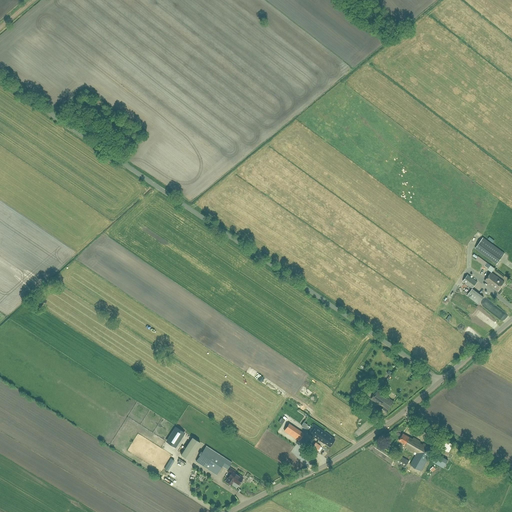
[(496,264),(499,260),(504,253),(483,237),(475,248),(496,264)]
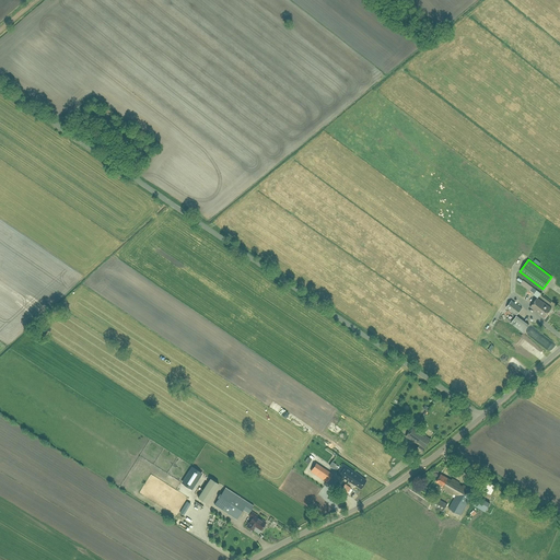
[(536,290),(523,280),(521,283),(534,293),(533,294),(538,298),(541,293),(536,290)]
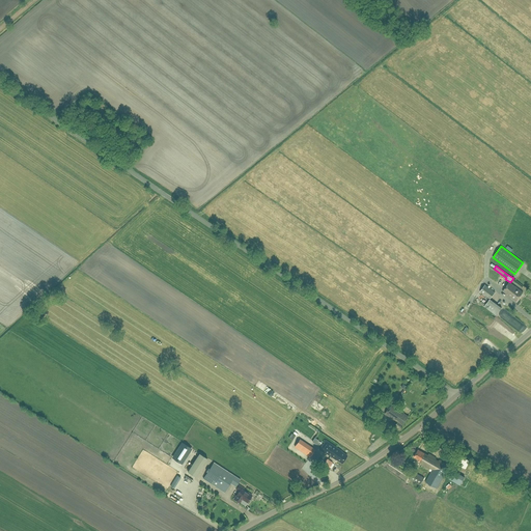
[(516,301),(523,291),(509,282),(502,291),(516,301)]
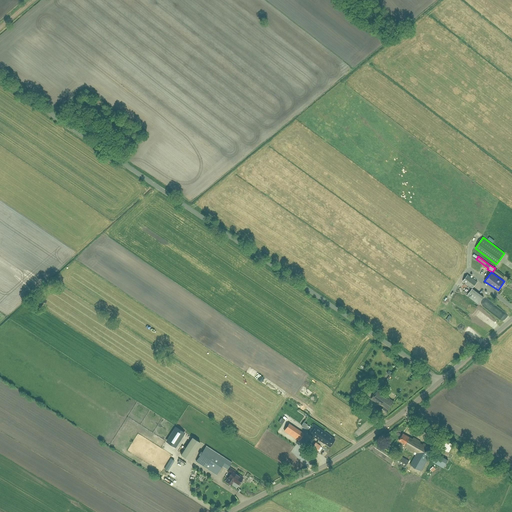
[(472,288),(477,282),(467,274),(463,281),(472,288)]
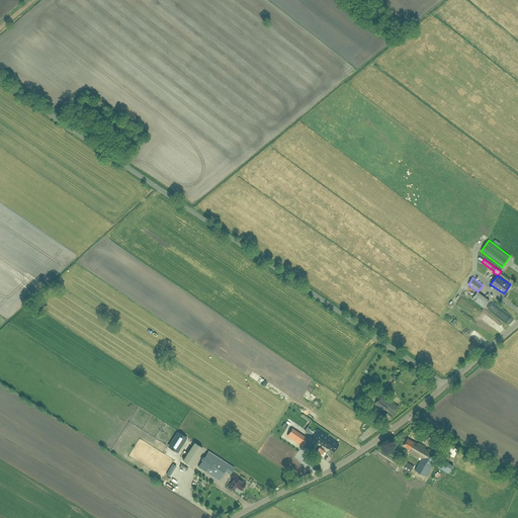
[(489,299),(478,291),(472,298),(484,308),(489,299)]
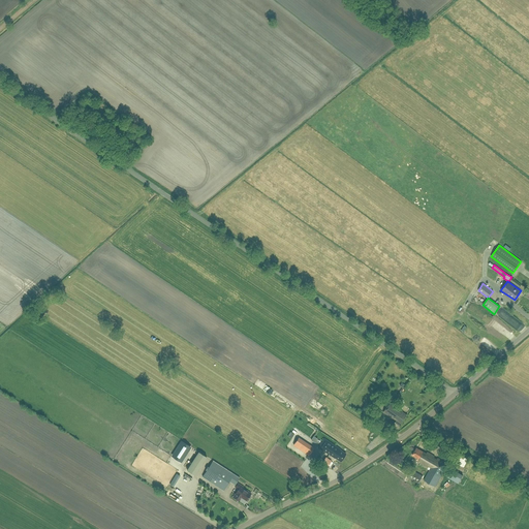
[(499,308),(496,312),(501,317),(505,313),(499,308)]
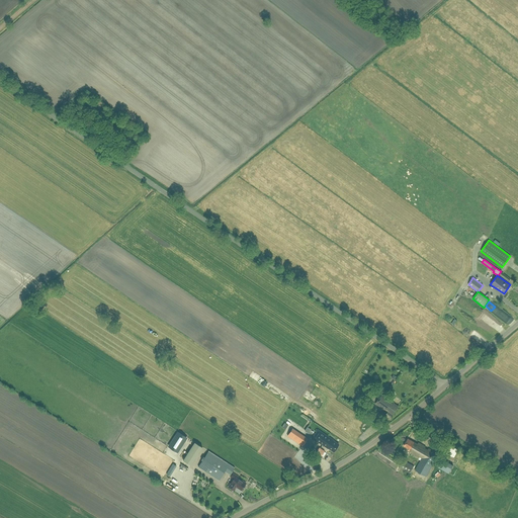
[(381,395),(374,404),(384,410),(384,409),(387,411),(384,415),(389,418),(398,406),(394,403),(381,395)]
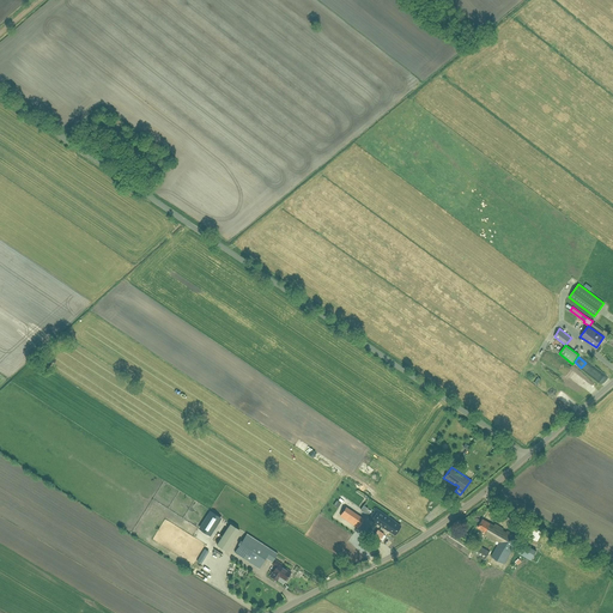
[(345,479),(350,473),(341,468),(338,474),(345,479)]
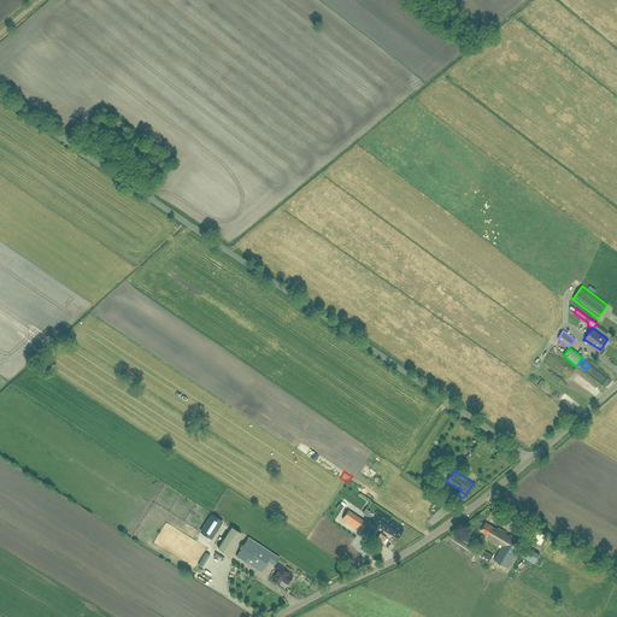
[(428,475),(424,481),(430,486),(434,480),(428,475)]
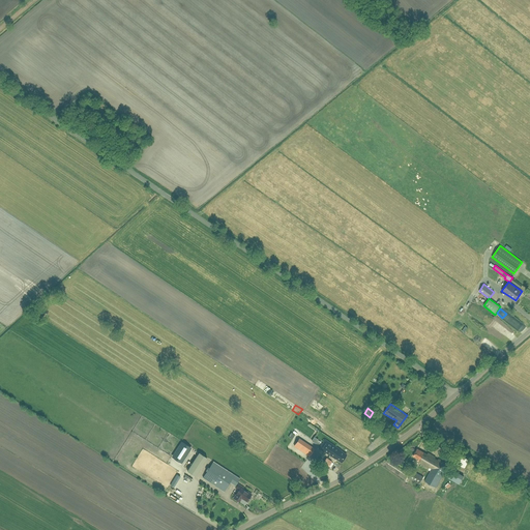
[(318,428),(322,422),(307,413),(303,418),(318,428)]
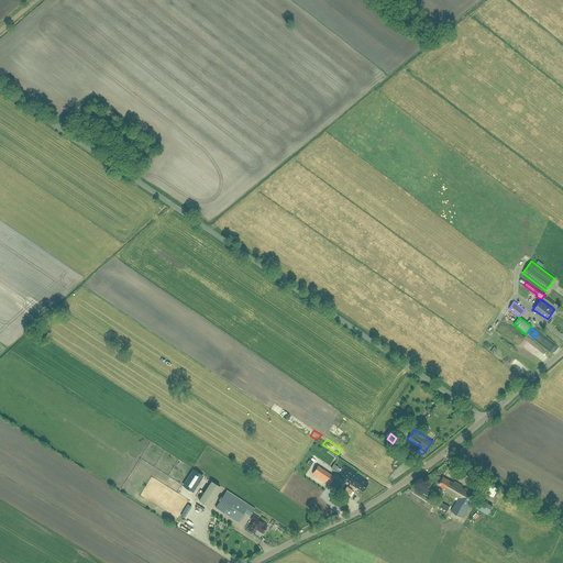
[(339,457),(329,468),(337,476),(346,465),(339,457)]
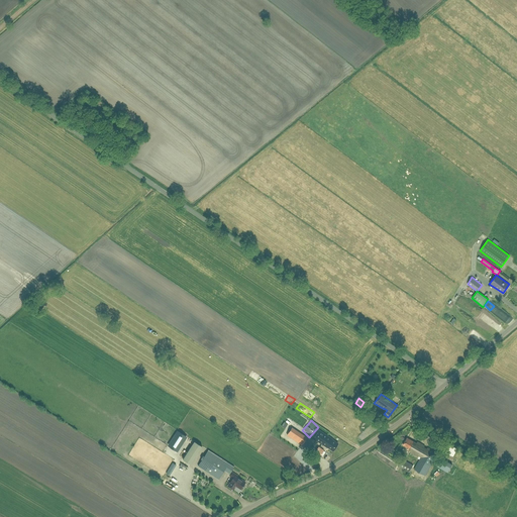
[(306,437),(292,427),(287,435),(302,444),(306,437)]
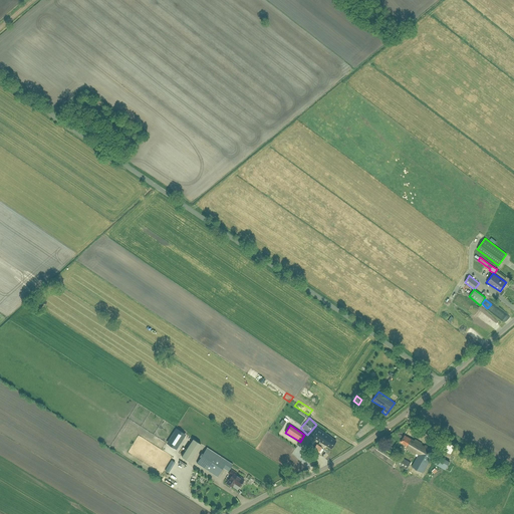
[(320,442),(326,434),(315,426),(309,435),(320,442)]
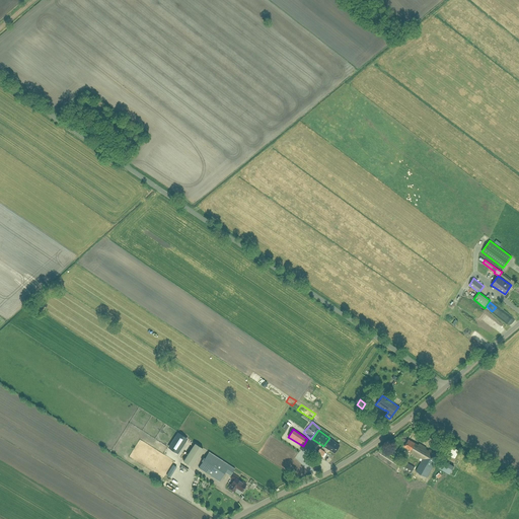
[(168,447),(175,451),(184,437),(177,432),(168,447)]
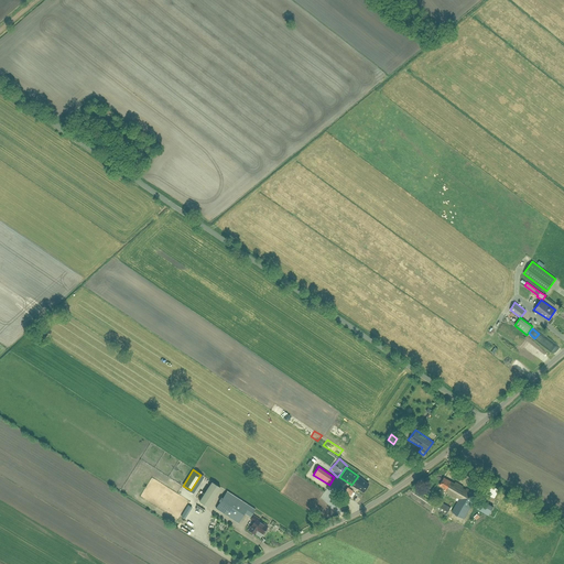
[(364,491),(369,484),(362,480),(364,479),(358,476),(351,485),(357,488),(357,487),(364,491)]
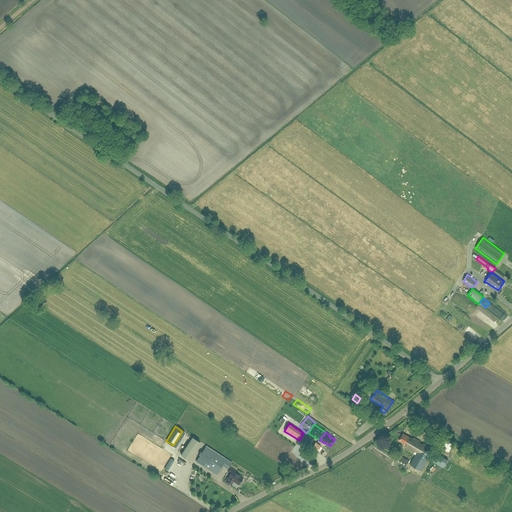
[(413,439),(403,433),(399,440),(405,444),(404,445),(407,447),(406,449),(416,454),(410,464),(421,470),(434,449),(424,443),(423,444),(420,442),(421,441),(413,437),(413,439)]
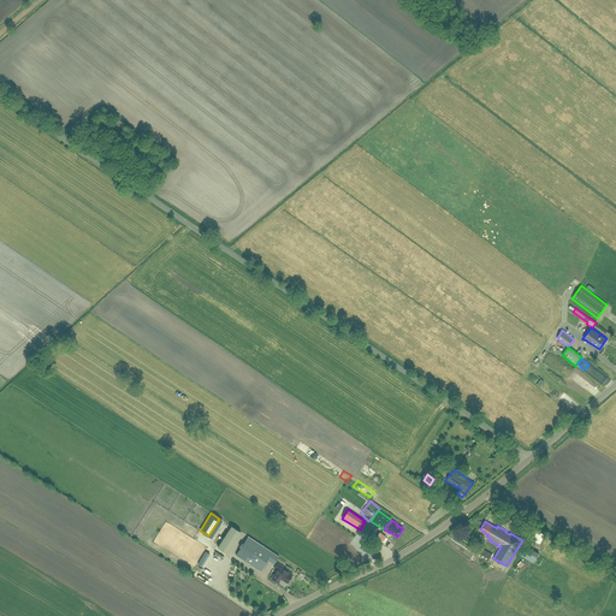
[(231,526),(218,548),(226,552),(241,532),(231,526)]
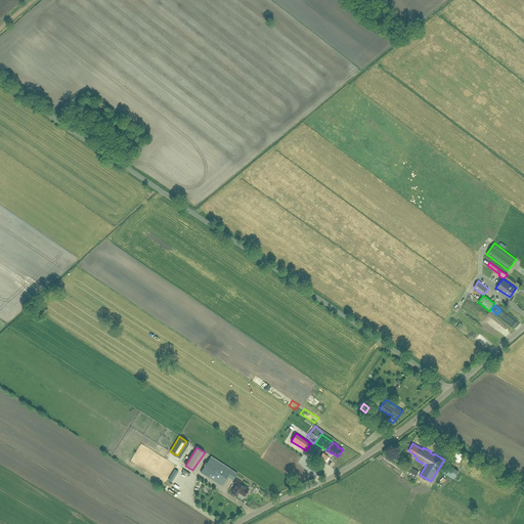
[(460,463),(463,454),(451,448),(448,455),(450,455),(449,457),(460,463)]
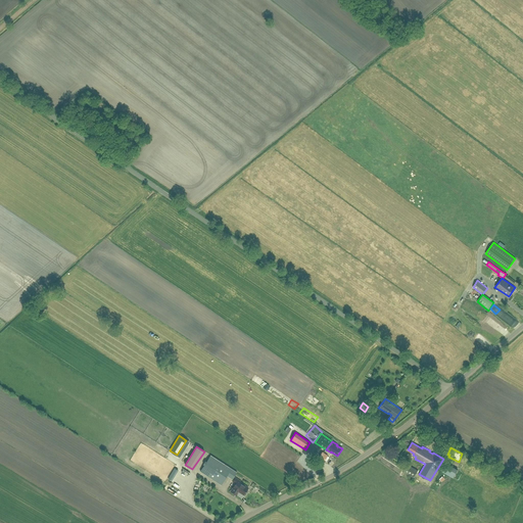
[(237,472),(210,456),(200,471),(221,484),(227,475),(232,479),(237,472)]
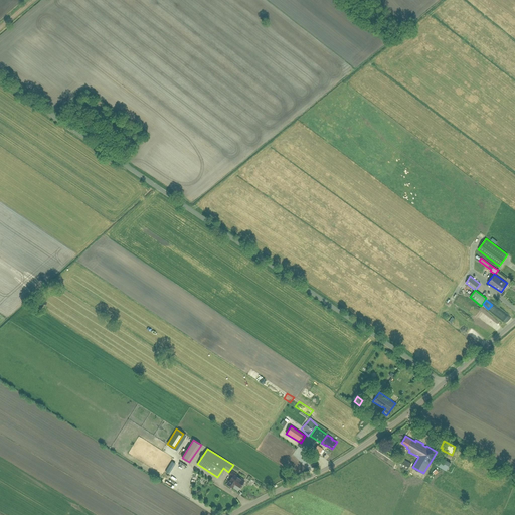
[(407,470),(411,463),(401,458),(397,465),(407,470)]
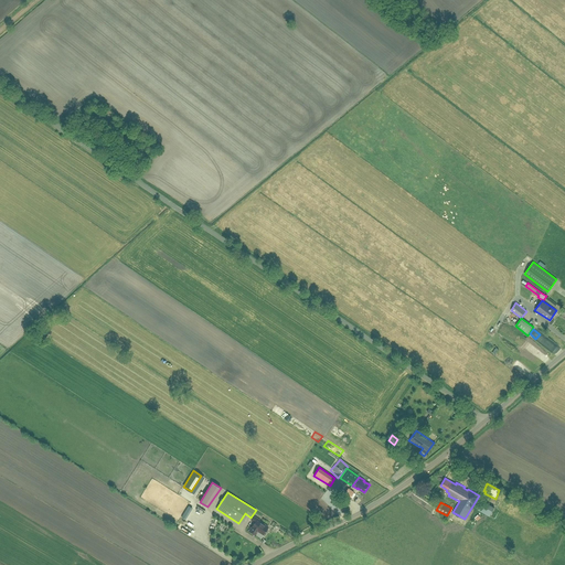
[(181,516),(185,519),(192,508),(189,505),(181,516)]
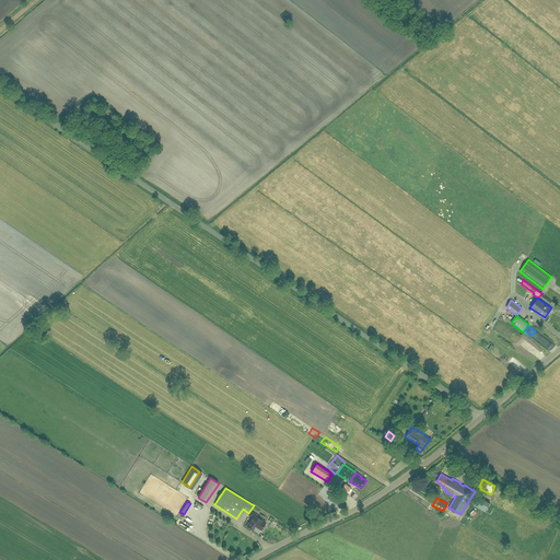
[(260,529),(266,522),(256,516),(257,515),(252,511),(248,515),(252,517),(246,526),(253,531),(256,526),(260,529)]
